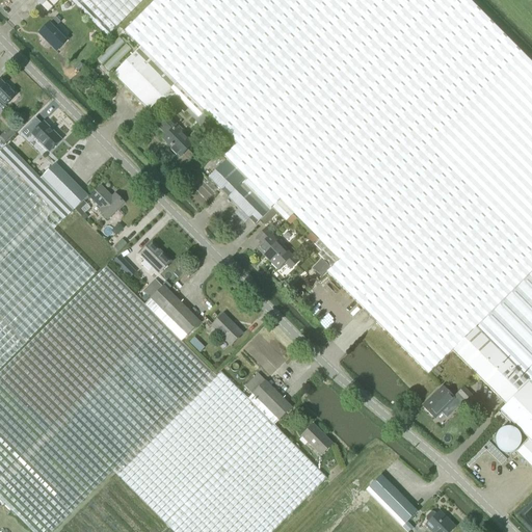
[(35,0),(42,6),(48,12),(59,0),(70,0),(107,37),(116,28),(87,0),(35,0)]
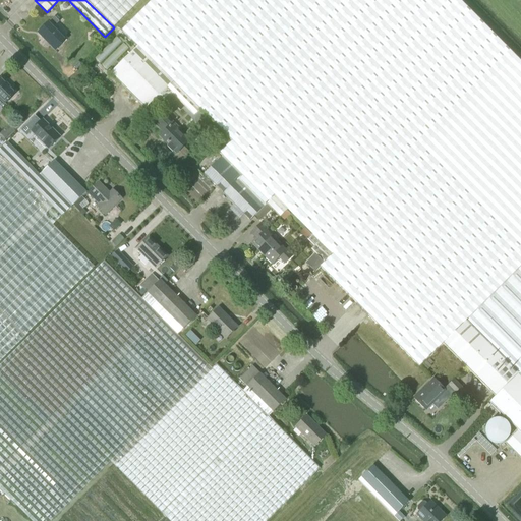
[(85,0),(114,27),(140,0),(85,0)]
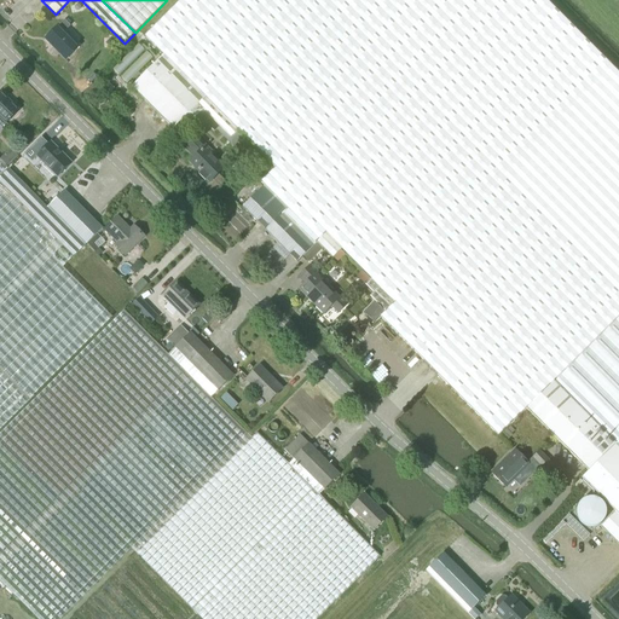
[(163,56),(132,88),(174,131),(183,122),(186,127),(187,126),(195,133),(210,116),(221,127),(231,137),(238,129),(271,162),(434,0),(181,0),(145,38),(163,56)]
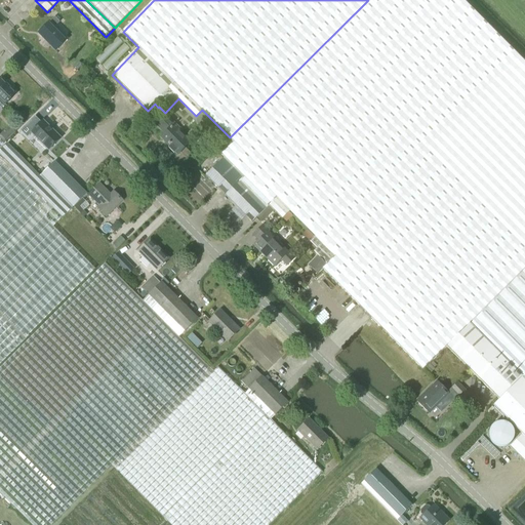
[(221,159),(205,176),(217,189),(226,196),(227,197),(252,223),(257,217),(260,220),(263,223),(274,210),(282,218),(286,214),(289,212),(290,211),(335,256),(323,269),(422,370),(423,369),(446,347),(447,346),(471,323),(524,268),(524,63),(462,0),(368,0),(230,137),(231,138),(234,143),(221,155),(224,157),(221,159)]
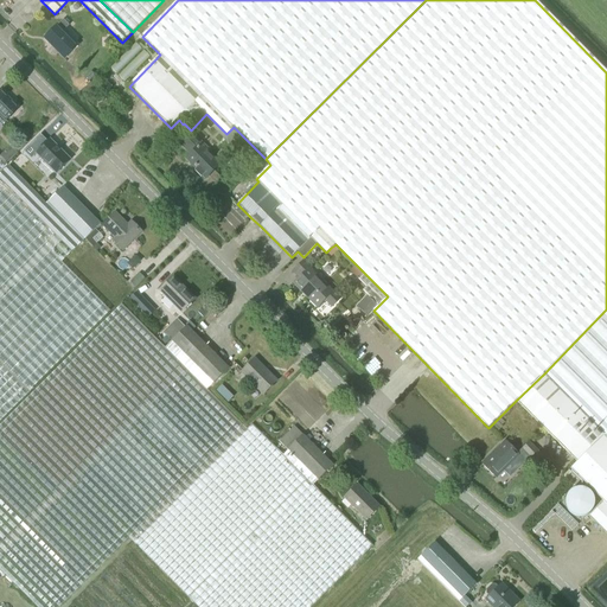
[(78,46),(63,32),(69,26),(63,20),(57,26),(44,39),(65,59),(78,46)]
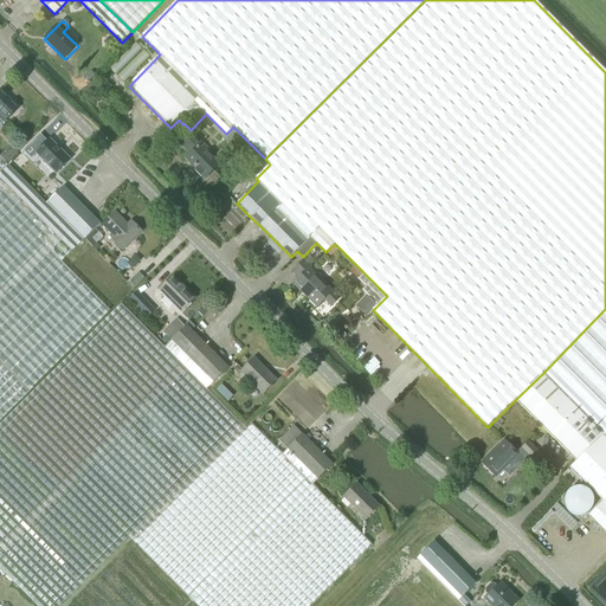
[(0,123),(1,126),(18,107),(0,90),(0,123)]
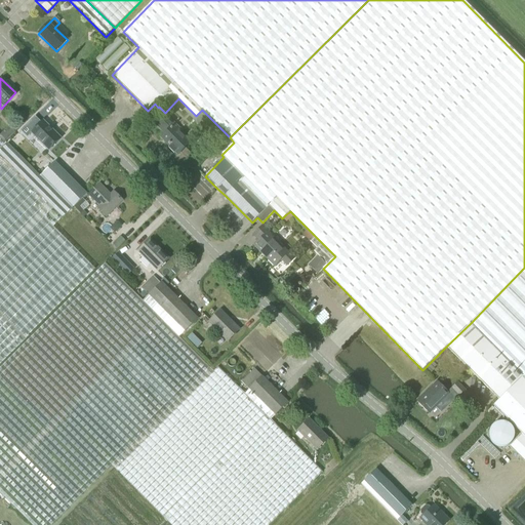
[(179,128),(165,116),(156,125),(165,134),(161,139),(170,148),(169,149),(174,154),(175,153),(178,156),(190,143),(177,131),(179,128)]
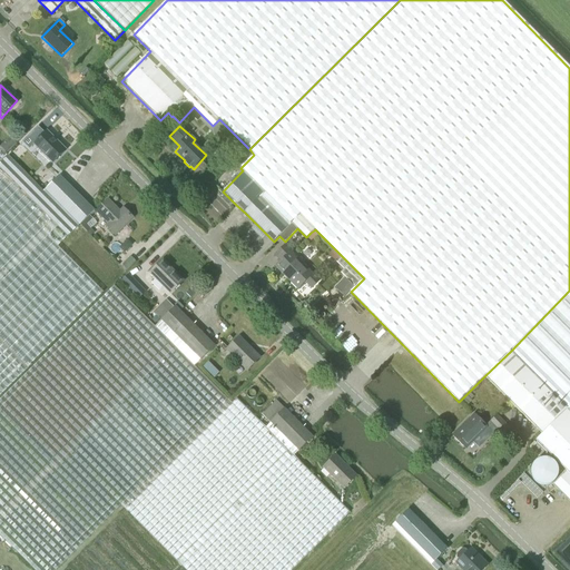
[(35,145),(53,164),(66,150),(47,133),(35,145)]
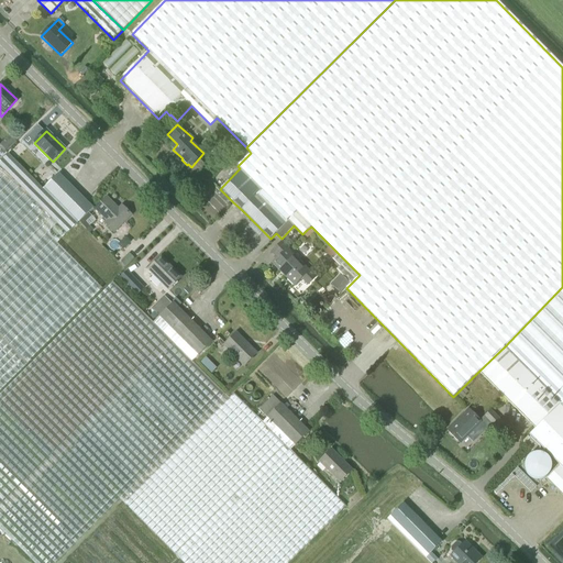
[(57,244),(77,224),(79,222),(87,230),(90,233),(94,230),(89,227),(86,222),(91,217),(88,213),(92,208),(58,174),(43,190),(8,154),(0,162),(0,390),(102,289),(57,244)]
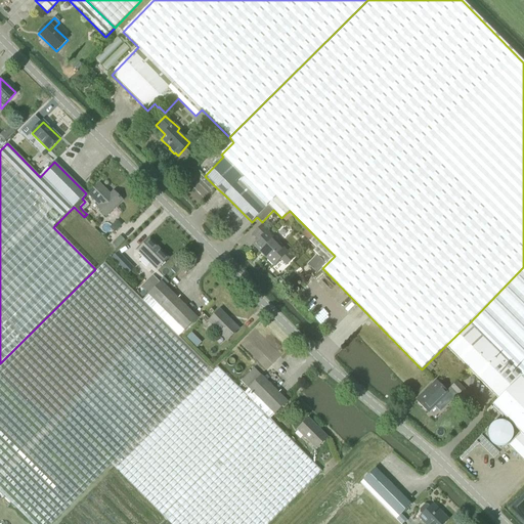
[(99,184),(89,195),(96,203),(94,205),(104,215),(106,217),(116,208),(122,202),(113,192),(110,197),(106,193),(107,192),(99,184)]
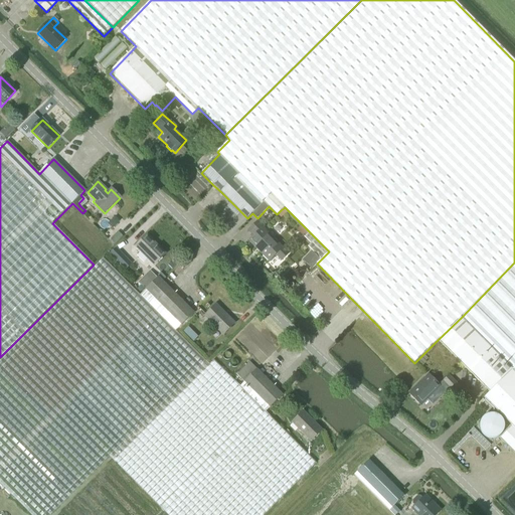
[(281,210),(277,214),(281,218),(285,214),(287,212),(284,208),(281,210)]
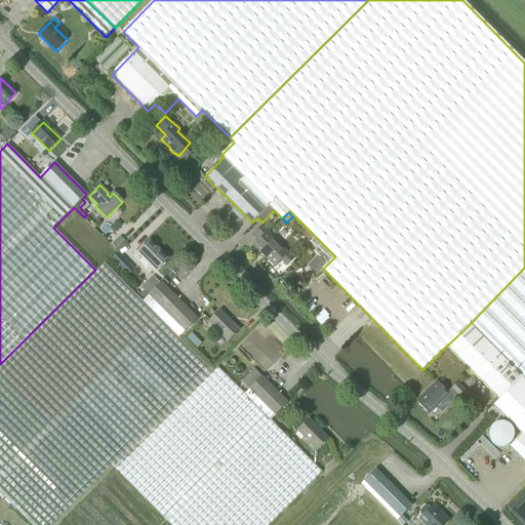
[(275,267),(281,259),(287,266),(295,256),(289,251),(287,252),(268,233),(270,231),(264,226),(253,236),(257,241),(253,245),(254,246),(255,245),(266,255),(265,257),(275,267)]
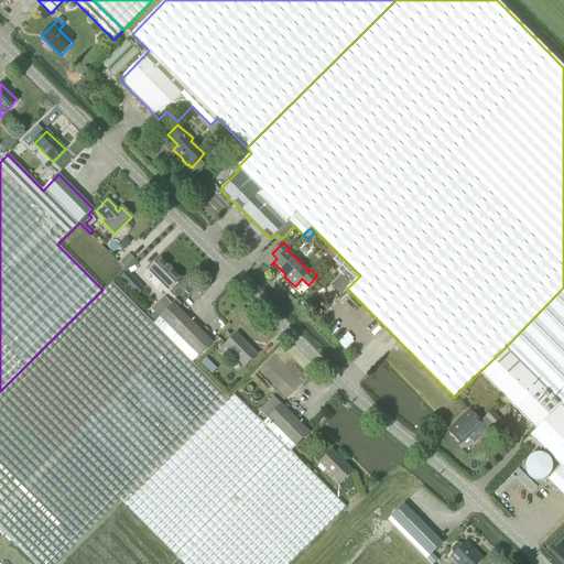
[(329,247),(325,251),(332,259),(337,253),(329,247)]
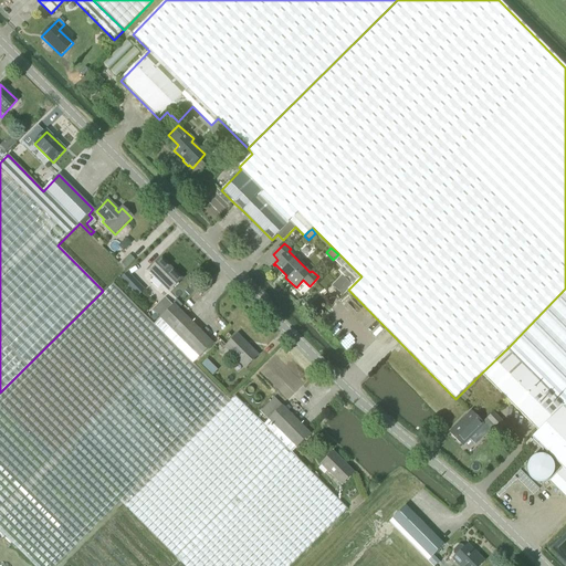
[(129,255),(122,263),(127,269),(135,261),(129,255)]
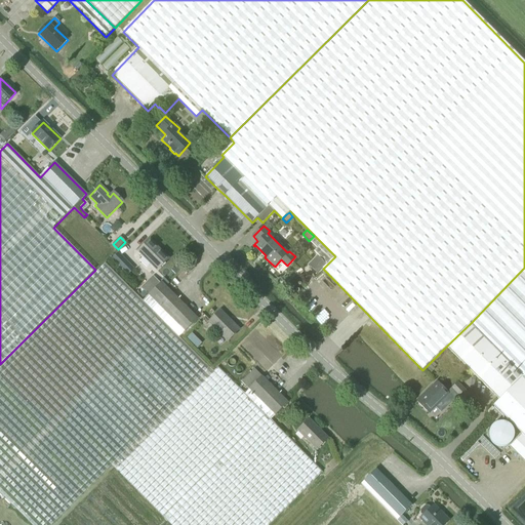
[(158,271),(169,258),(150,239),(137,251),(158,271)]
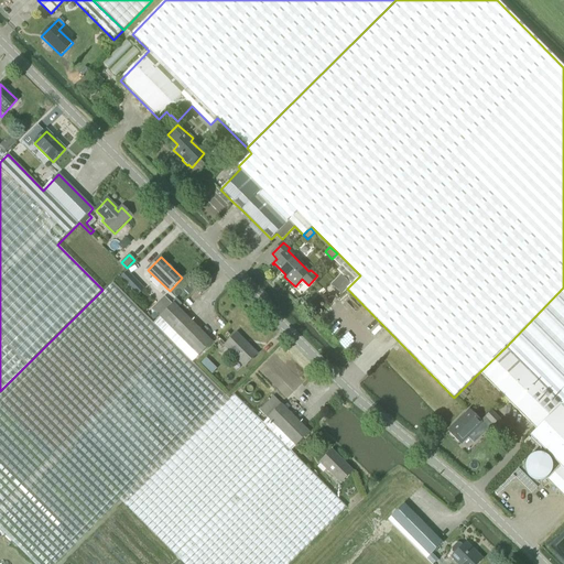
[(127,273),(120,279),(123,282),(130,277),(127,273)]
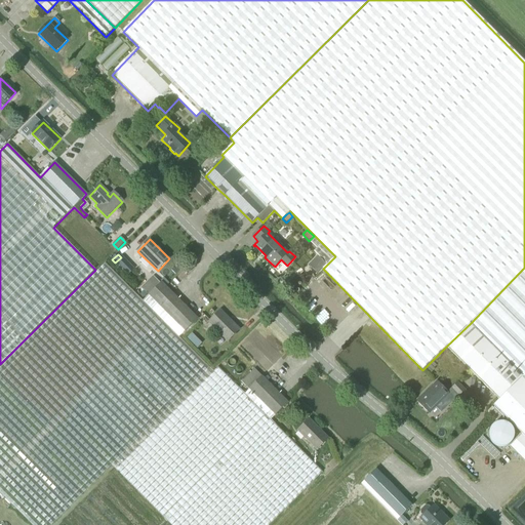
[(318,257),(309,267),(316,273),(318,271),(321,267),(325,264),(318,257)]
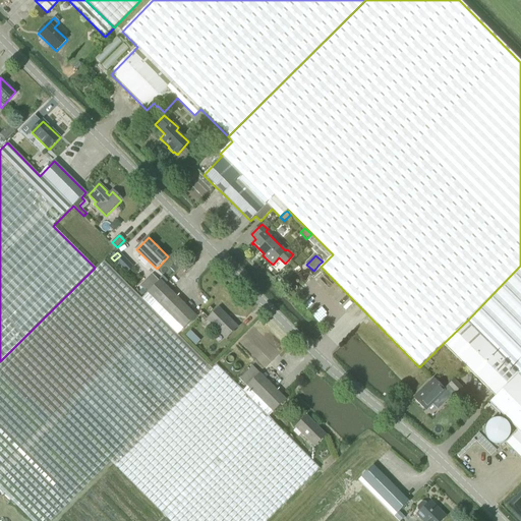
[(148,292),(147,291),(146,293),(147,293),(141,299),(104,262),(0,364),(0,489),(19,510),(31,520),(51,520),(61,512),(110,463),(115,467),(212,369),(177,335),(183,329),(196,315),(161,280),(159,281),(148,292)]
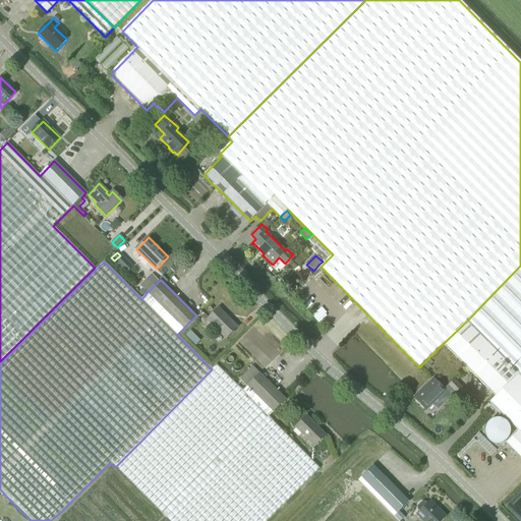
[(520,266),(467,321),(444,343),(498,397),(490,404),(494,407),(496,409),(506,419),(517,431),(506,443),(507,444),(519,457),(520,458),(520,266)]
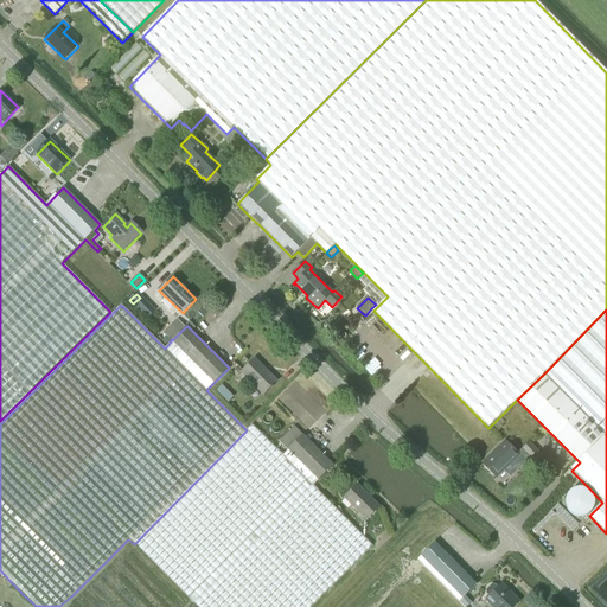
[(172,340),(185,327),(177,319),(164,332),(171,339),(172,340)]
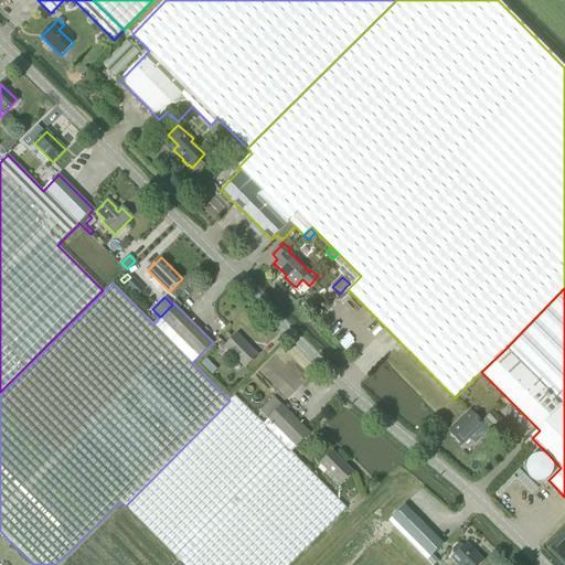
[(237,333),(224,345),(245,366),(257,354),(237,333)]
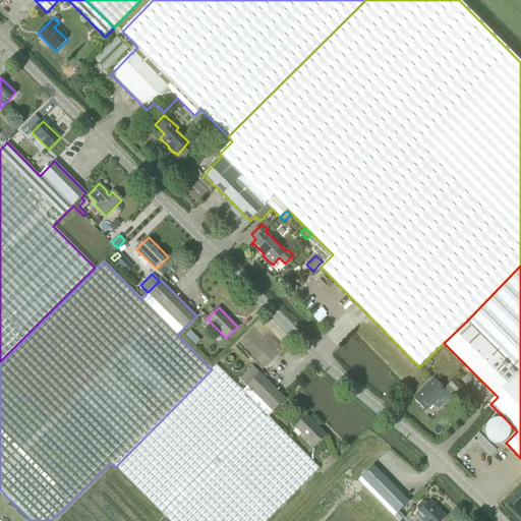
[(185,336),(195,345),(200,341),(190,331),(185,336)]
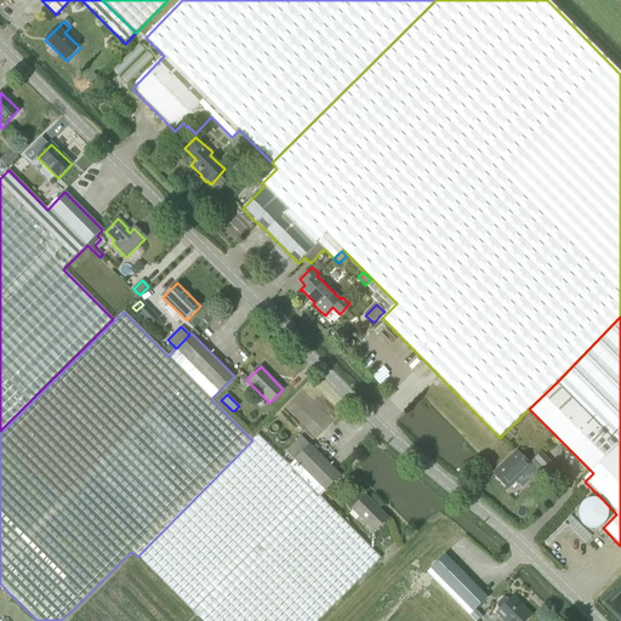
[(502,437),(508,443),(514,437),(513,436),(517,432),(512,428),(510,431),(508,431),(502,437)]
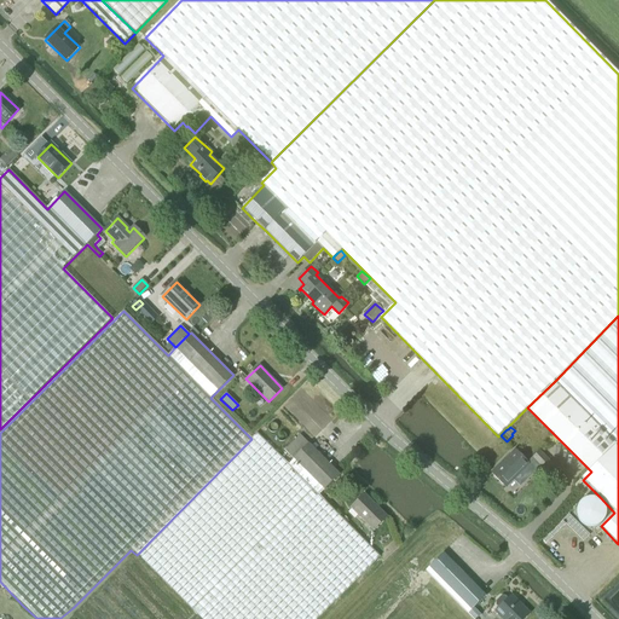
[(252,439),(137,555),(190,607),(201,618),(317,618),(380,557),(318,495),(323,490),(323,491),(340,475),(300,435),(284,451),(294,460),(289,464),(256,433),(252,439)]
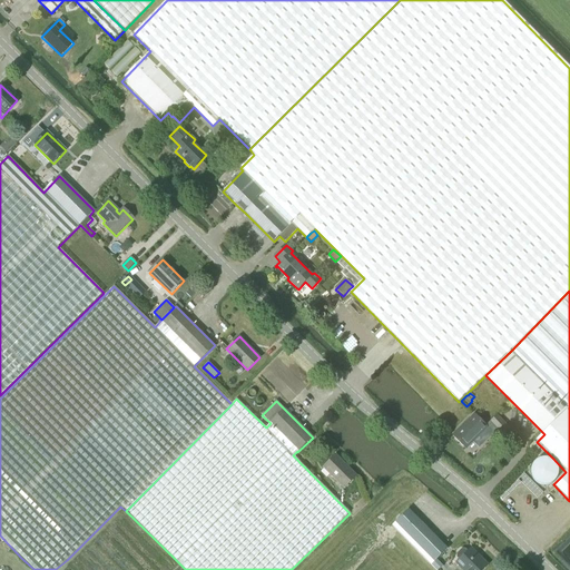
[(473,416),(454,435),(453,434),(452,435),(467,450),(468,449),(467,449),(485,430),(487,430),(488,429),(473,414),(472,415),(473,416)]
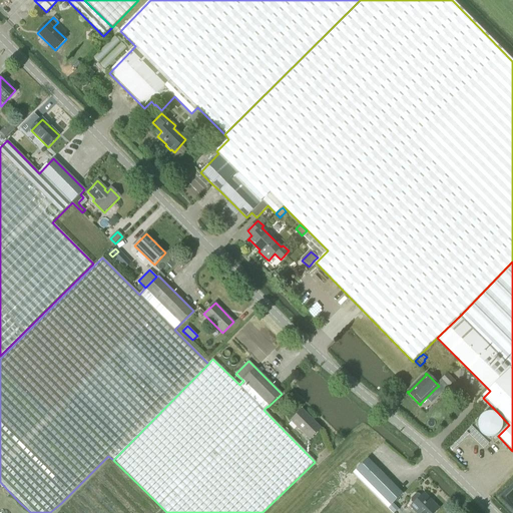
[(441,381),(452,393),(458,386),(447,375),(441,381)]
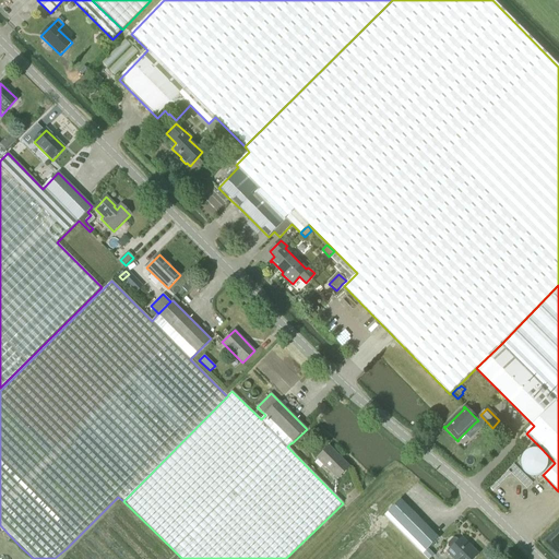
[(533,442),(528,438),(524,433),(519,438),(523,442),(526,445),(528,448),(533,442)]
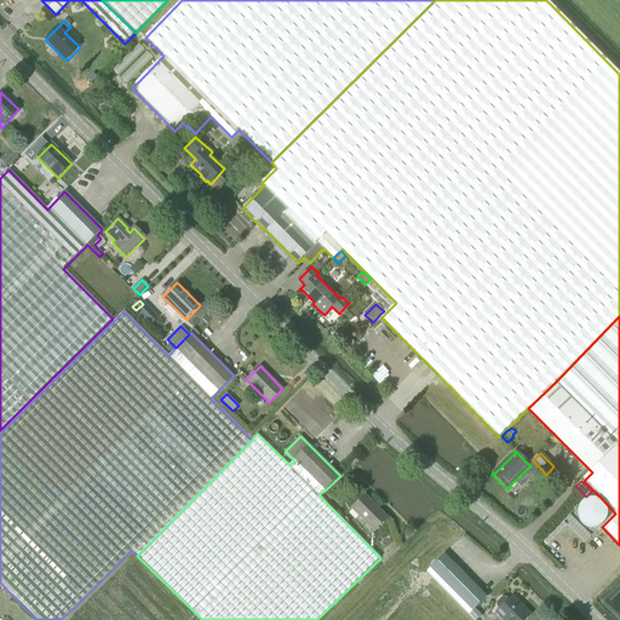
[(375,532),(389,517),(366,495),(352,509),(375,532)]
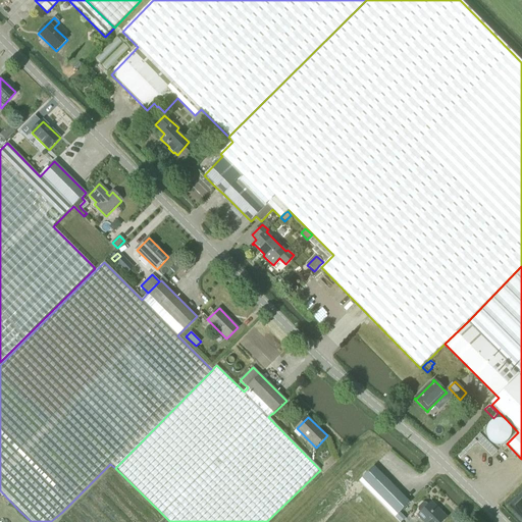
[(487,437),(488,439),(489,440),(490,442),(492,444),(494,445),(497,445),(499,445),(501,445),(503,444),(505,444),(507,441),(508,440),(509,438),(510,437),(511,435),(511,433),(511,431),(511,429),(510,427),(509,425),(507,423),(506,422),(505,422),(503,421),(502,420),(500,420),(498,420),(496,420),(493,421),(491,422),(490,423),(488,425),(487,426),(486,428),(486,430),(486,432),(486,434),(486,435),(487,437)]
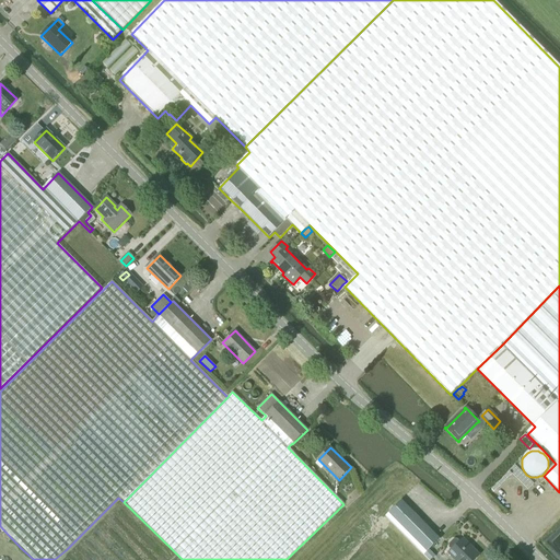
[(389,512),(385,516),(388,518),(429,559),(430,559),(434,556),(429,550),(440,539),(401,500),(389,512)]
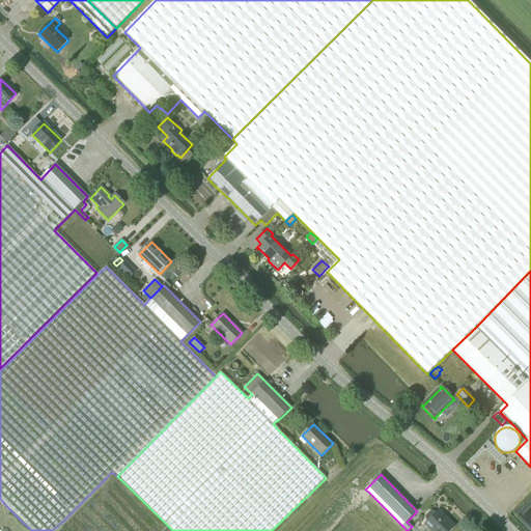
[(428,522),(424,525),(430,530),(449,530),(454,527),(439,510),(436,514),(432,511),(430,511),(425,516),(425,519),(428,522)]
